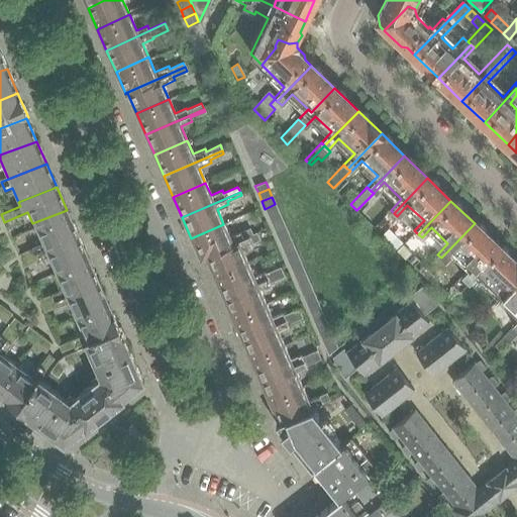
[(279,212),(275,204),(265,209),(269,216),(279,212)]
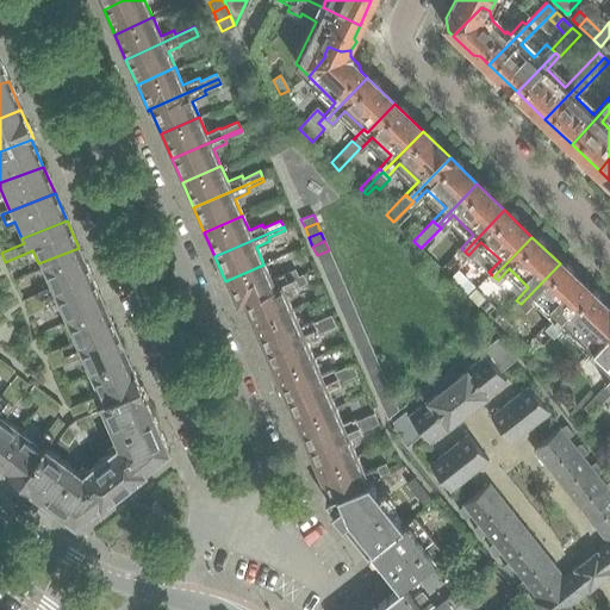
[(91,274),(79,248),(38,263),(50,291),(91,274)]
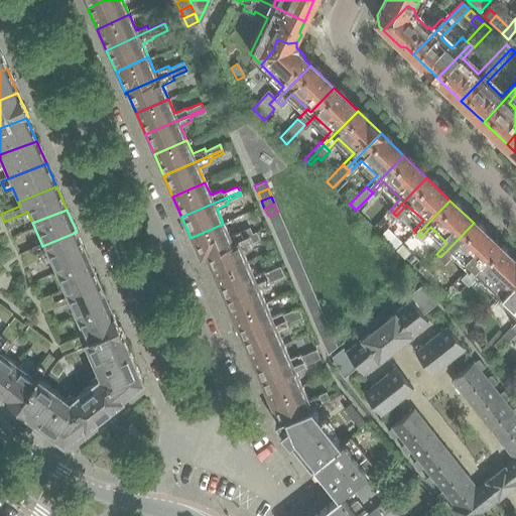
[(390,210),(383,217),(389,222),(396,216),(393,213),(390,210)]
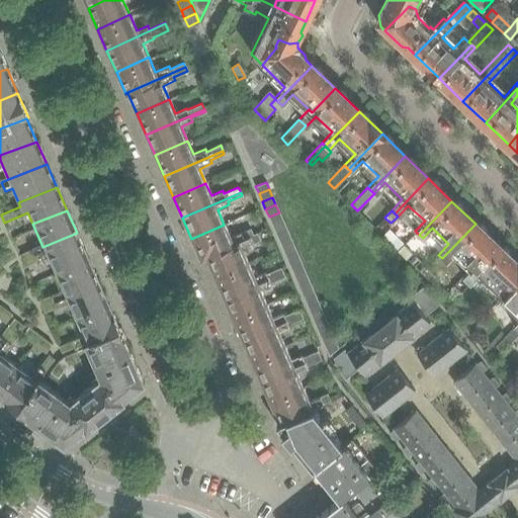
[(282,221),(279,212),(269,217),(272,225),(282,221)]
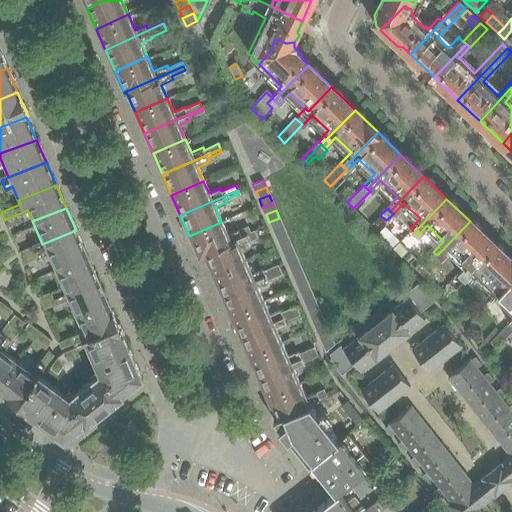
[(282,225),(279,218),(269,222),(272,230),(282,225)]
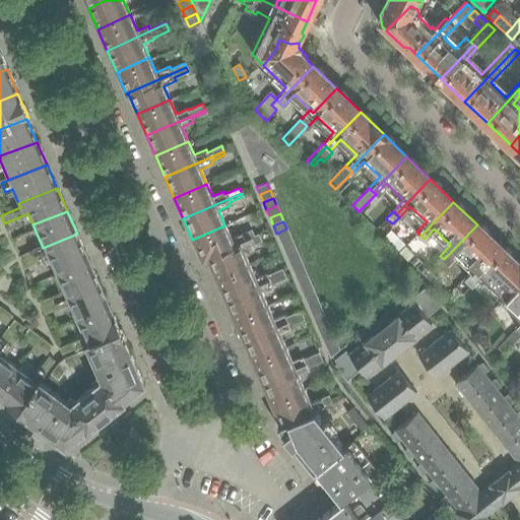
[(463,278),(467,282),(501,247),(477,224),(444,259),(447,263),(458,252),(474,267),(463,278)]
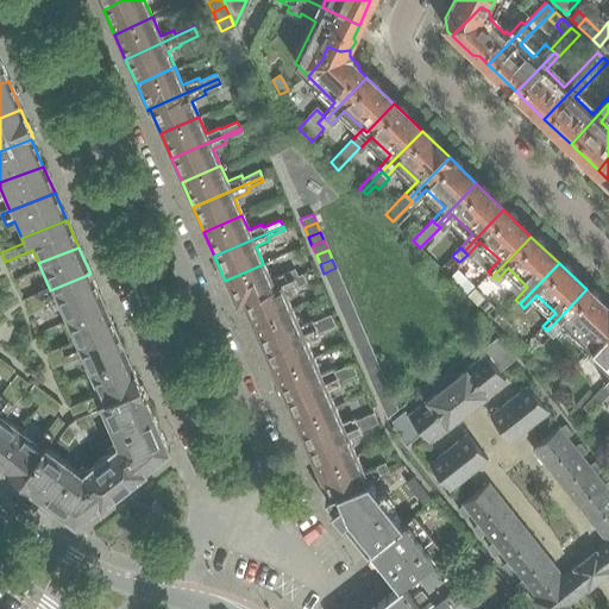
[(269,277),(263,264),(225,281),(236,305),(243,302),(309,275),(307,270),(296,275),(293,268),(269,277)]
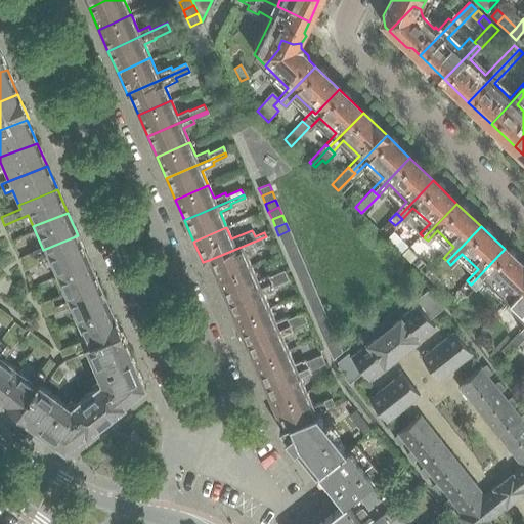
[(293,238),(289,230),(278,235),(281,243),(293,238)]
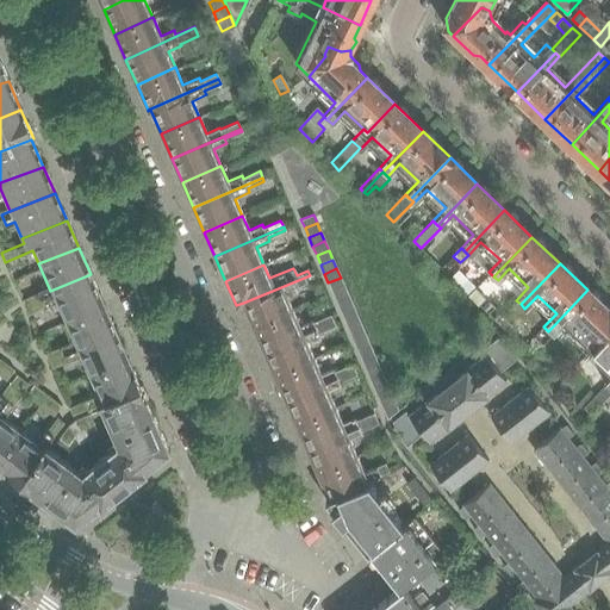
[(103,302),(91,274),(50,291),(22,302),(27,316),(55,304),(61,317),(103,302)]
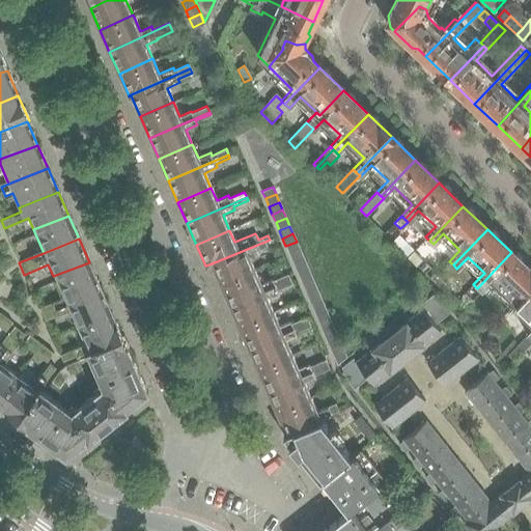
[(212,263),(221,285),(254,271),(247,255),(272,244),(270,240),(212,263)]
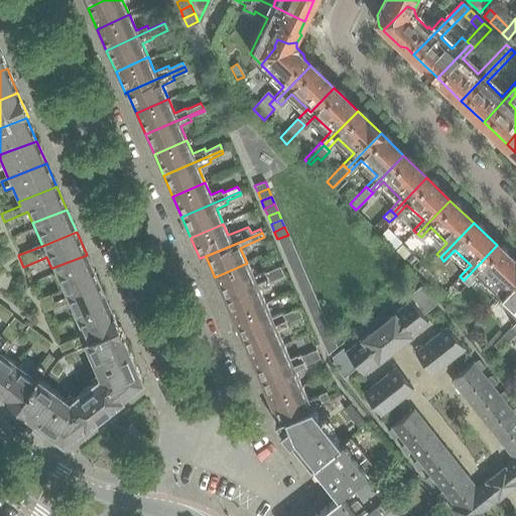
[(291,242),(288,235),(277,239),(281,247),(291,242)]
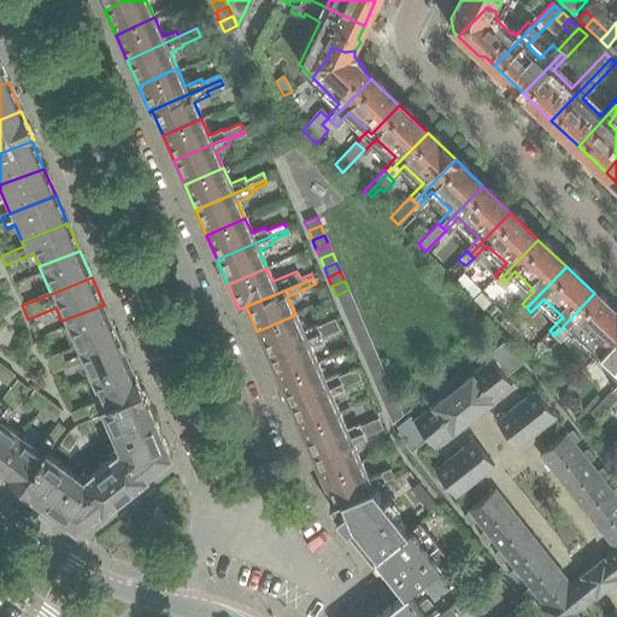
[(471,282),(464,289),(471,298),(480,289),(471,282)]
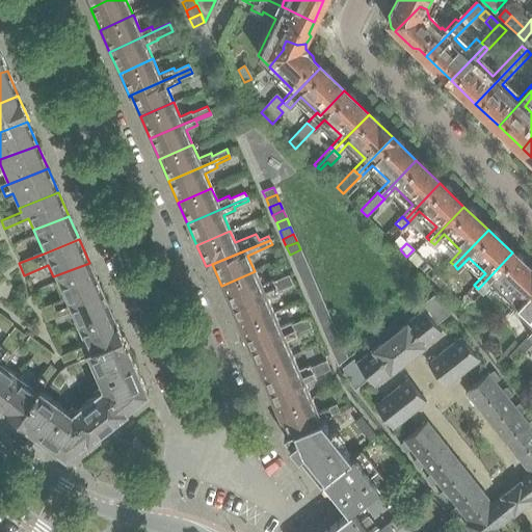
[(293,262),(303,258),(300,249),(290,255),(293,262)]
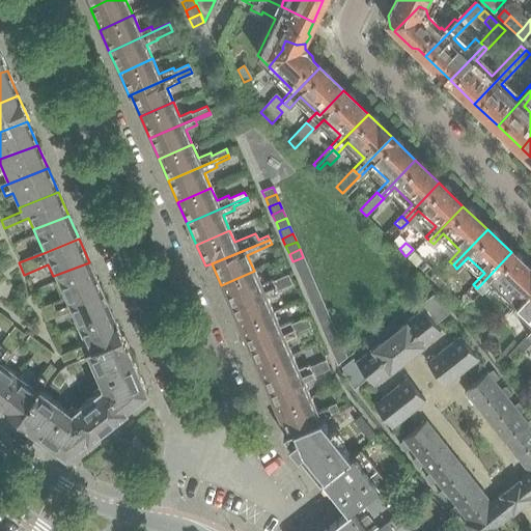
[(413,251),(407,257),(415,266),(421,260),(413,251)]
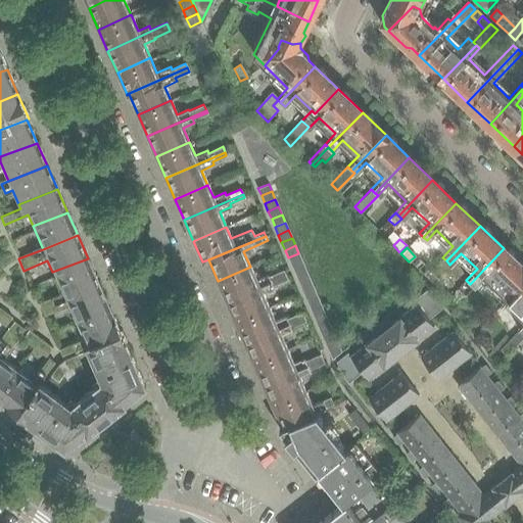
[(508,298),(522,281),(522,267),(504,248),(470,284),(473,287),(483,276),(508,298)]
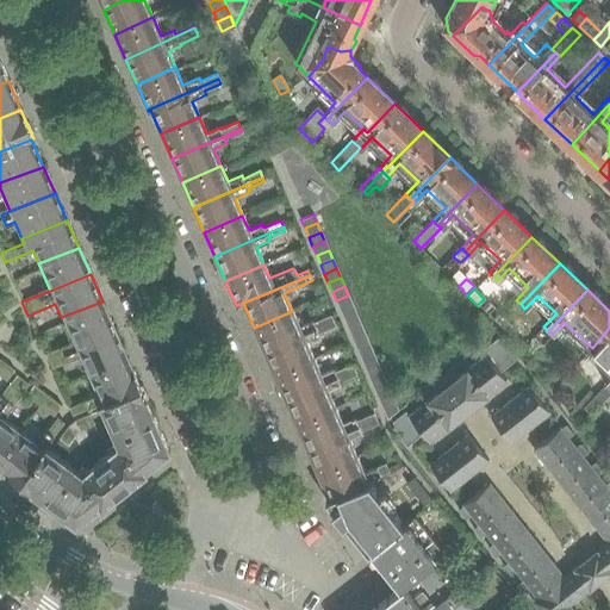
[(352,305),(348,296),(336,300),(340,310),(352,305)]
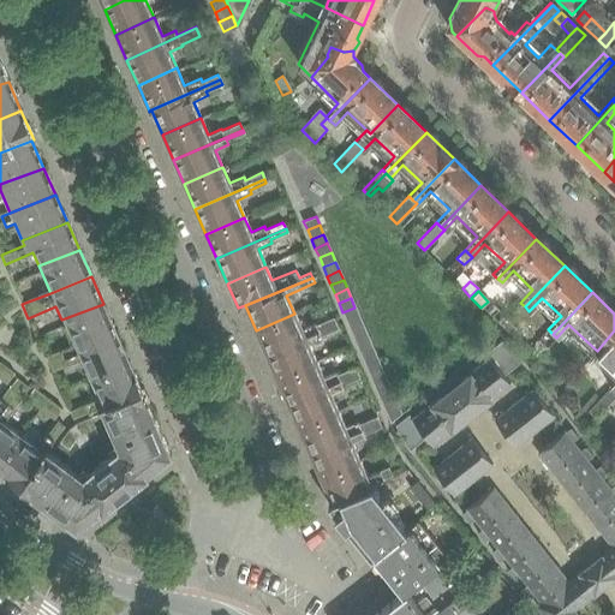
[(115,332),(103,304),(61,320),(73,347),(115,332)]
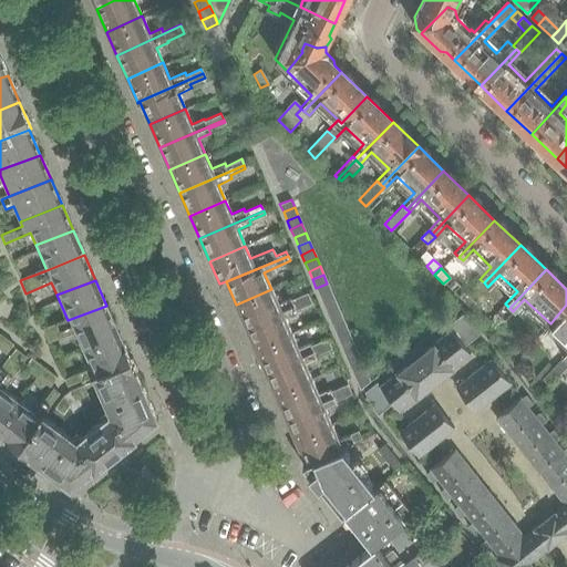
[(331,291),(327,284),(316,288),(320,297),(331,291)]
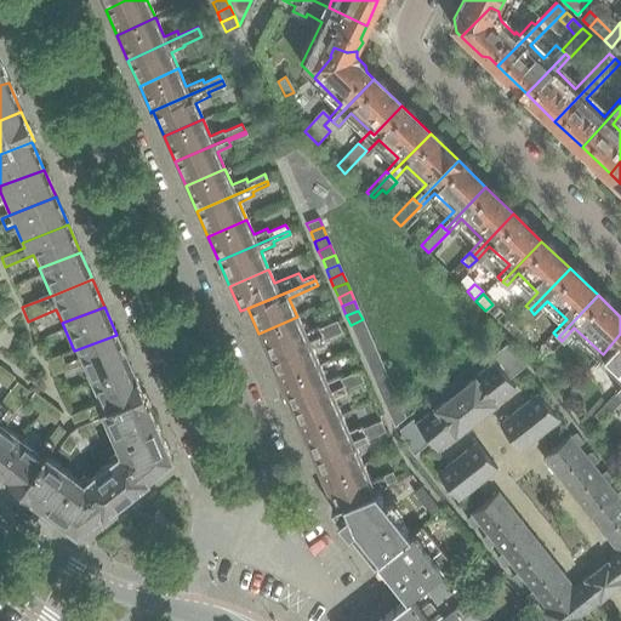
[(303,331),(297,317),(258,334),(269,359),(339,328),(336,320),(319,329),(318,325),(303,331)]
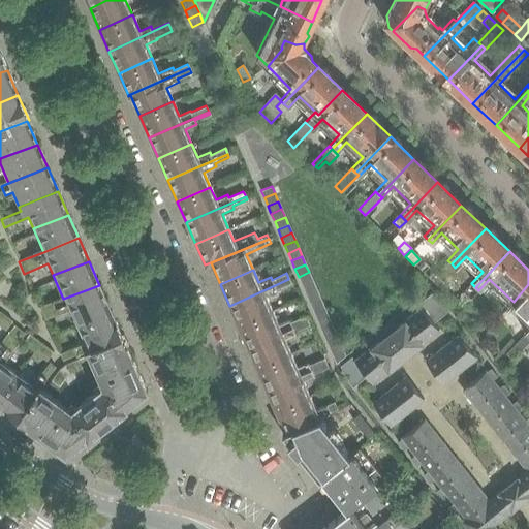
[(312,280),(309,272),(299,277),(302,284),(312,280)]
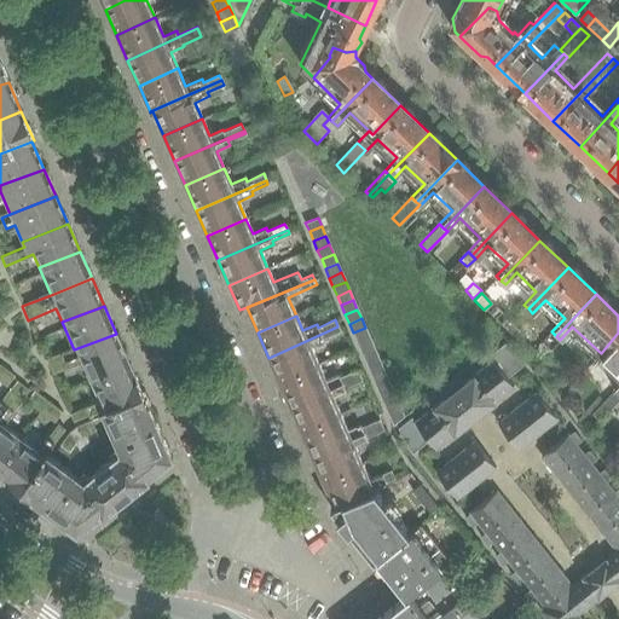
[(507,318),(501,323),(514,337),(520,331),(507,318)]
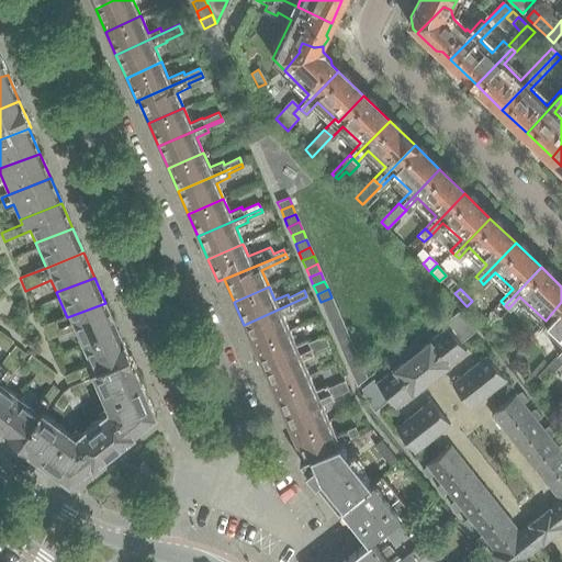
[(244,325),(254,347),(289,332),(281,314),(294,308),(292,305),(307,299),(306,296),(244,325)]
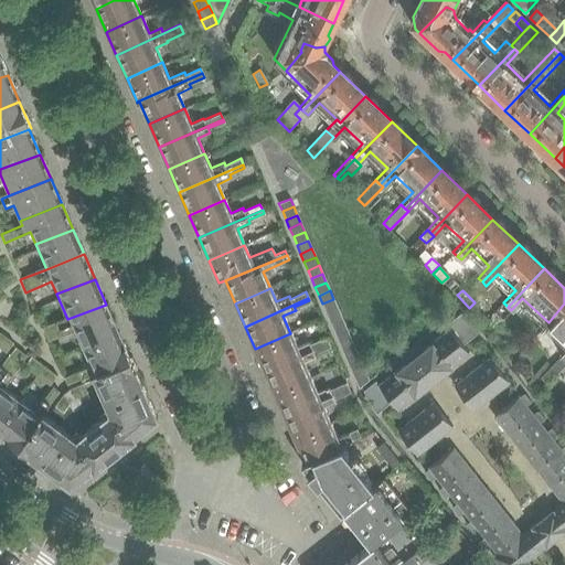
[(337,307),(333,299),(322,304),(326,312),(337,307)]
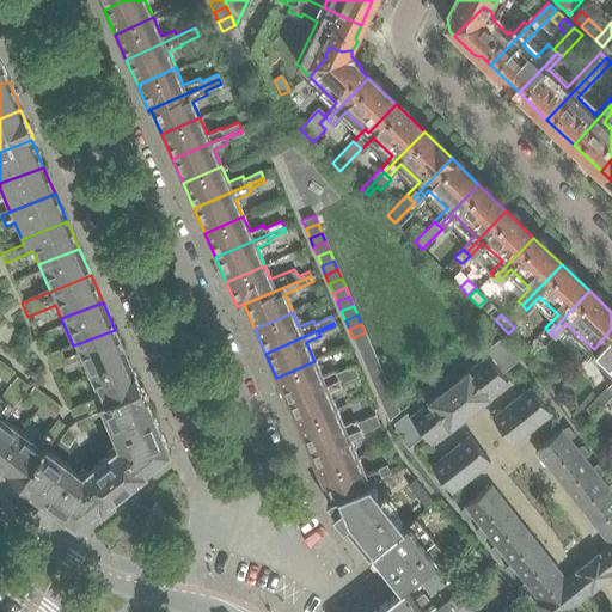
[(611,384),(611,329),(594,349),(611,366),(611,369),(601,381),(609,389),(611,384)]
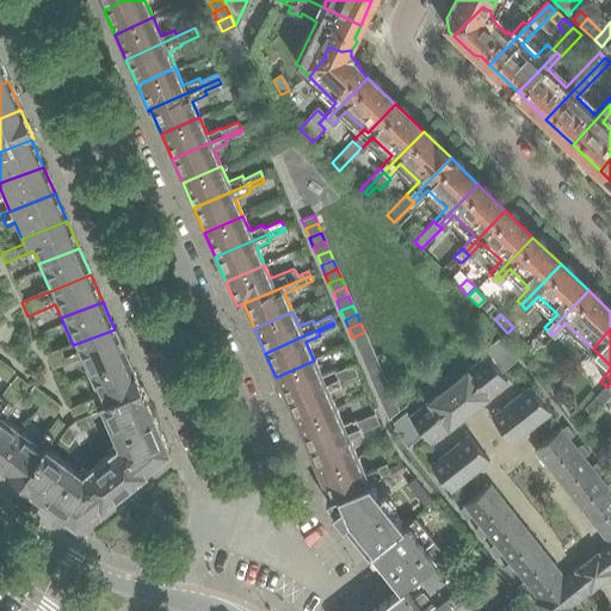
[(127,356),(115,329),(73,345),(47,356),(53,370),(79,359),(84,372),(127,356)]
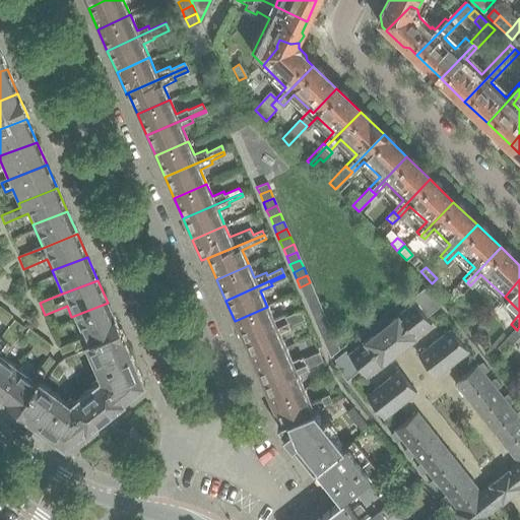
[(463,280),(456,287),(445,300),(450,306),(469,286),(463,280)]
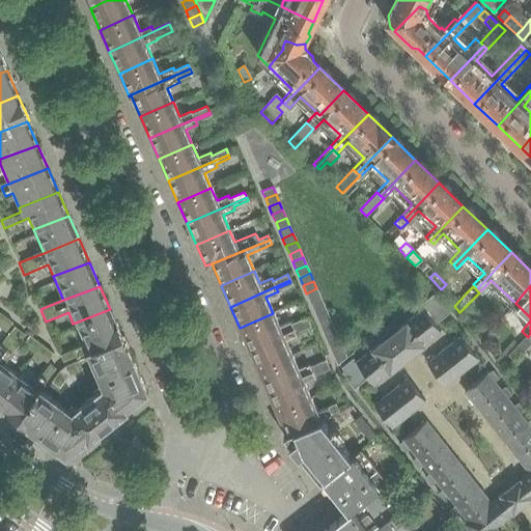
[(443,292),(454,306),(466,294),(458,287),(454,292),(448,287),(443,292)]
